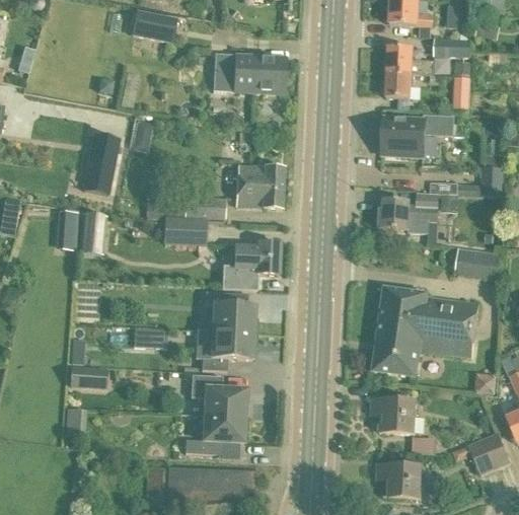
[(418,12),(419,0),(390,0),(389,24),(418,25),(432,26),(432,13),(418,12)]
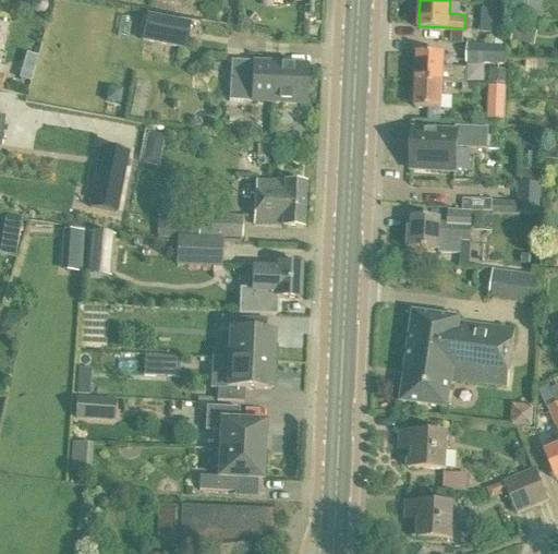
[(513,0),(513,14),(528,15),(526,0),(513,0)]
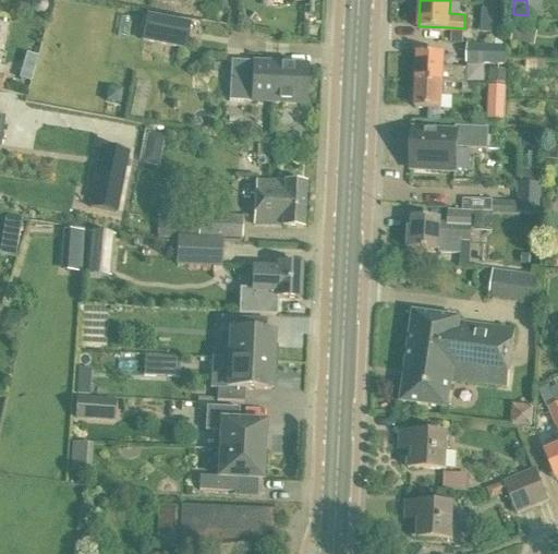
[(533,0),(532,20),(545,21),(547,0),(533,0)]
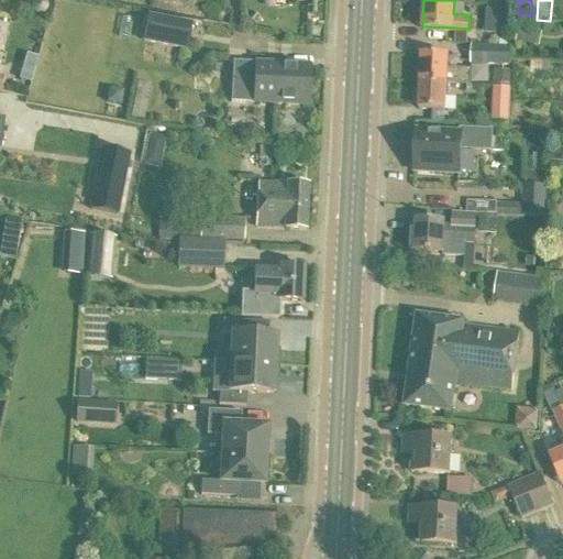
[(509,31),(510,15),(507,14),(507,8),(489,6),(487,29),(509,31)]
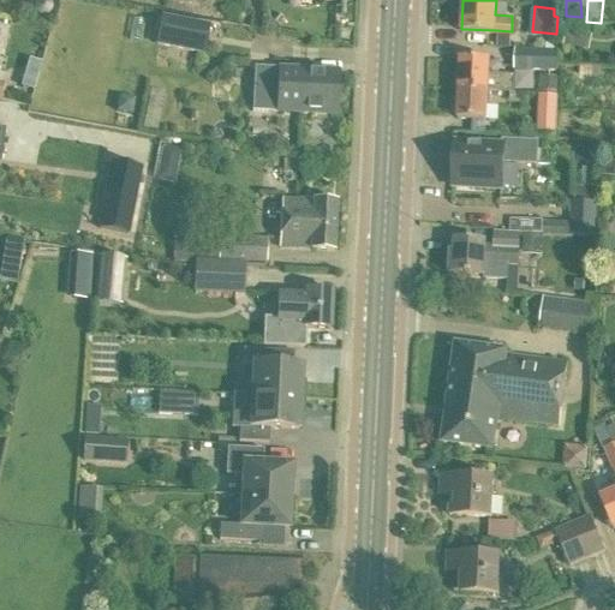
[(203,52),(209,21),(161,11),(155,42),(203,52)]
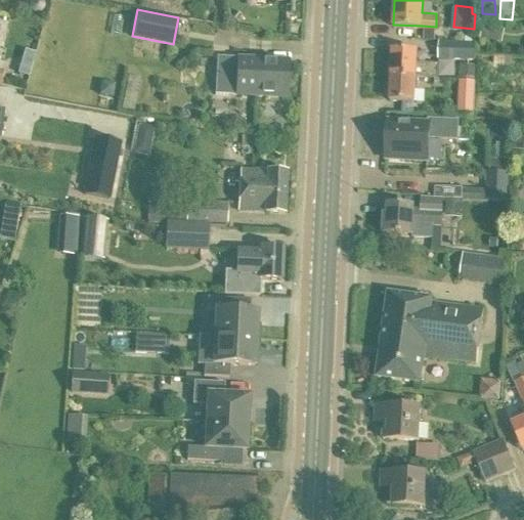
[(495,44),(512,39),(508,27),(492,32),(495,44)]
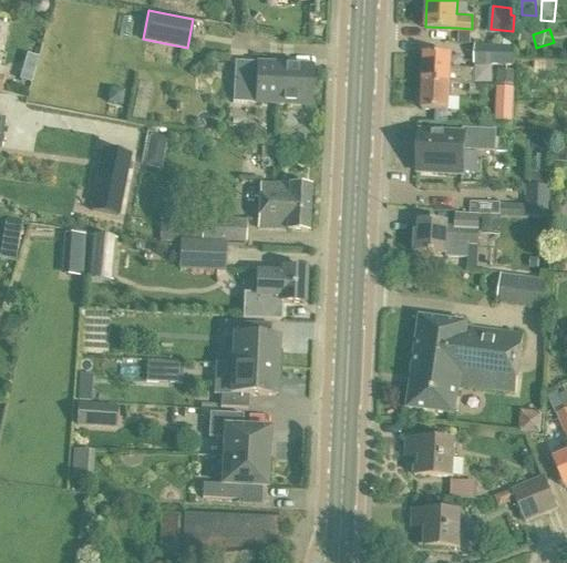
[(513,62),(514,42),(474,41),(473,61),(513,62)]
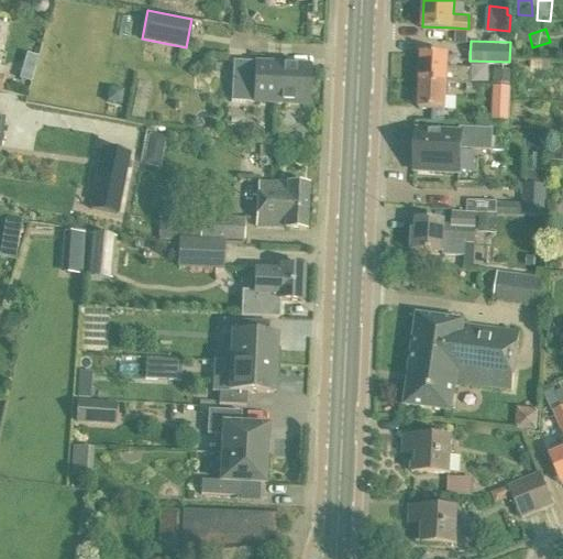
[(420,78),(446,79),(470,80),(470,65),(448,64),(448,52),(421,50),(420,78)]
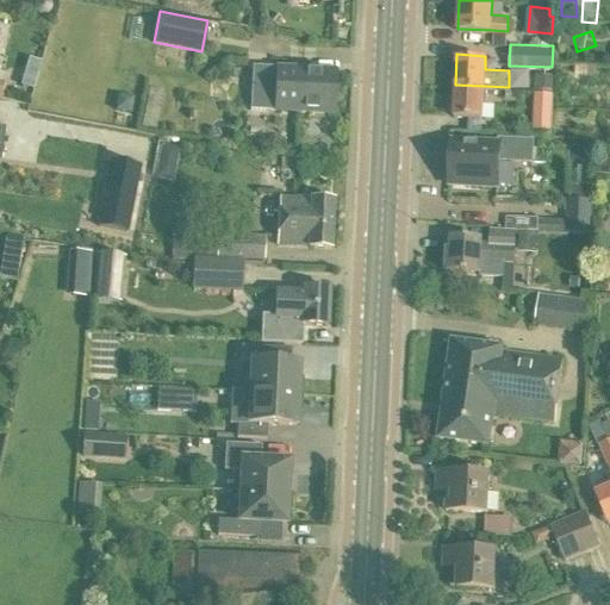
[(334,111),(335,66),(277,63),(251,62),(250,92),(275,93),(274,108),(334,111)]
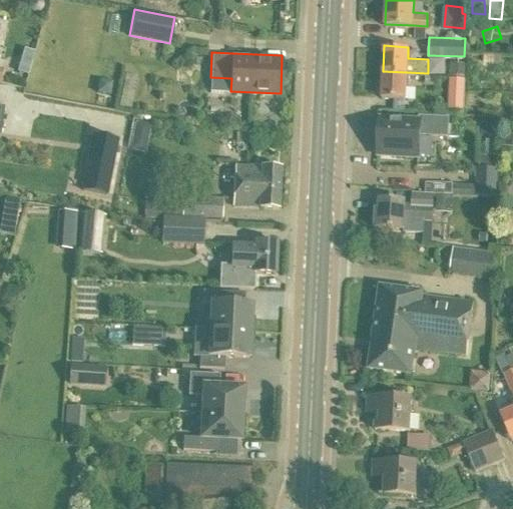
[(406,97),(407,72),(383,71),(381,96),(406,97)]
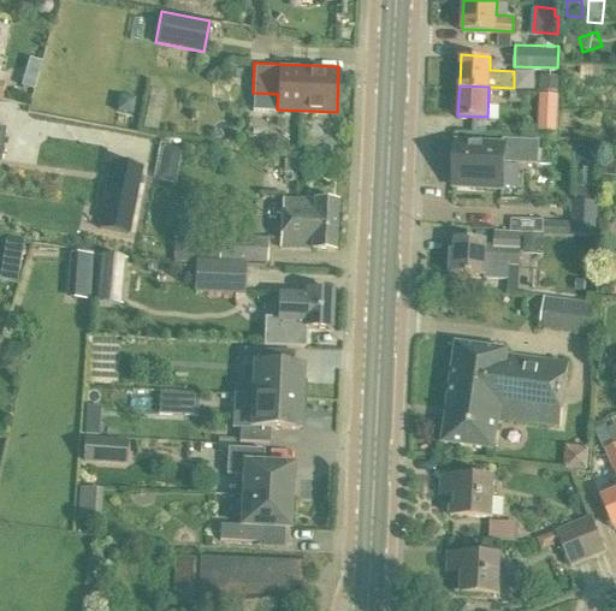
[(558,92),(539,92),(539,113),(557,113),(558,92)]
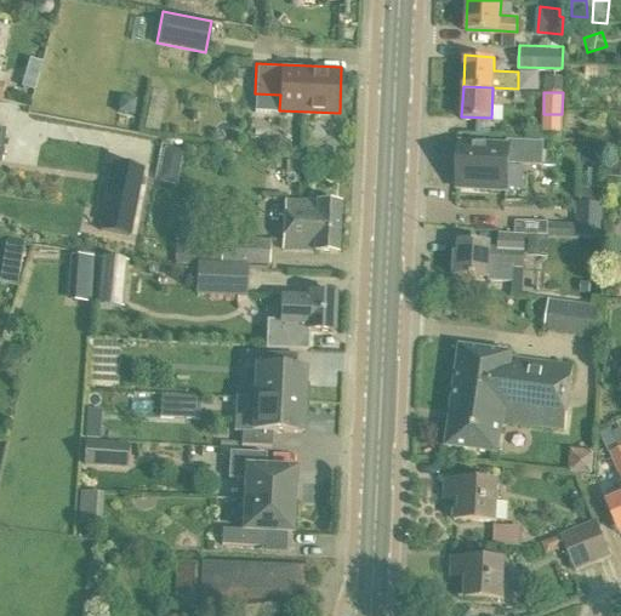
[(136,96),(120,93),(117,109),(134,113),(136,96)]
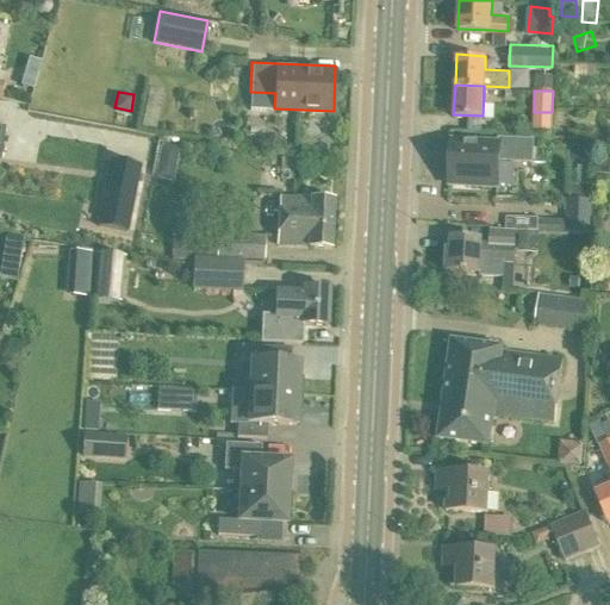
[(533,160),(534,137),(498,135),(498,137),(450,135),(448,162),(446,163),(444,175),(447,176),(447,182),(497,186),(498,157),(533,160)]
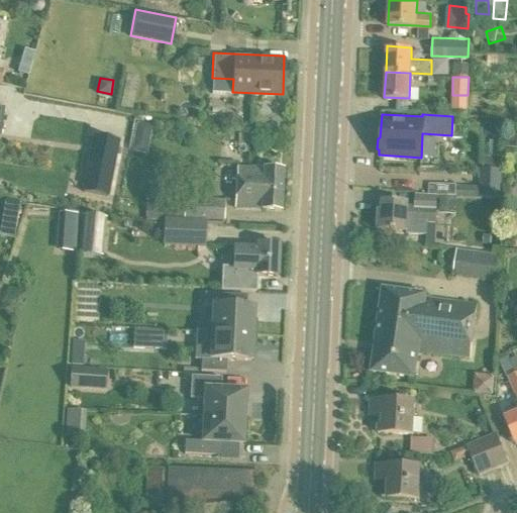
[(247,148),(248,128),(238,128),(236,147),(247,148)]
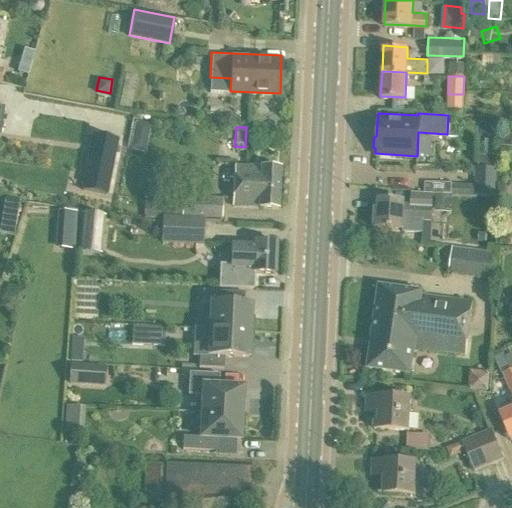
[(80,186),(103,190),(114,135),(90,131),(80,186)]
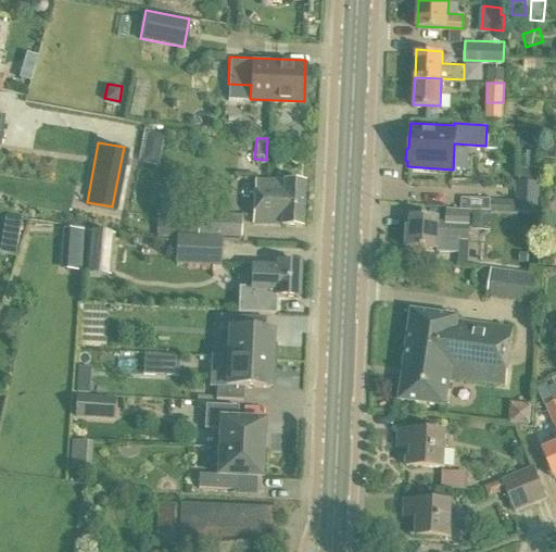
[(490,209),(490,210),(515,211),(515,210),(539,211),(540,154),(526,154),(526,165),(519,165),(518,178),(514,178),(514,203),(490,202),(490,196),(460,195),(459,207),(459,208),(469,208),(472,208),(490,209)]
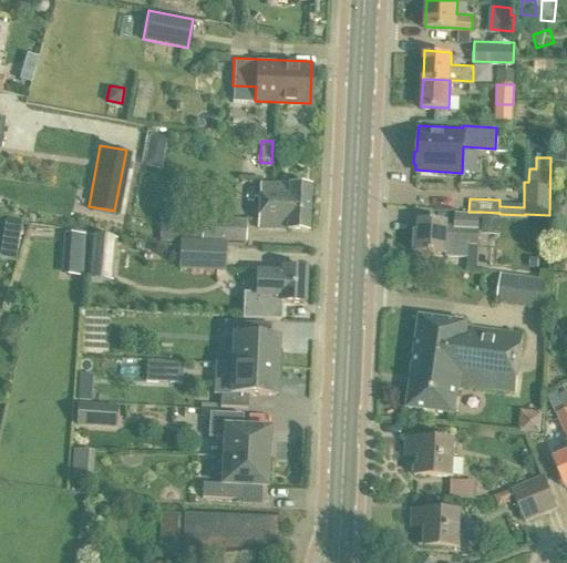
[(289,182),(260,181),(257,225),(287,226),(287,227),(308,228),(310,182),(289,181),(289,182)]
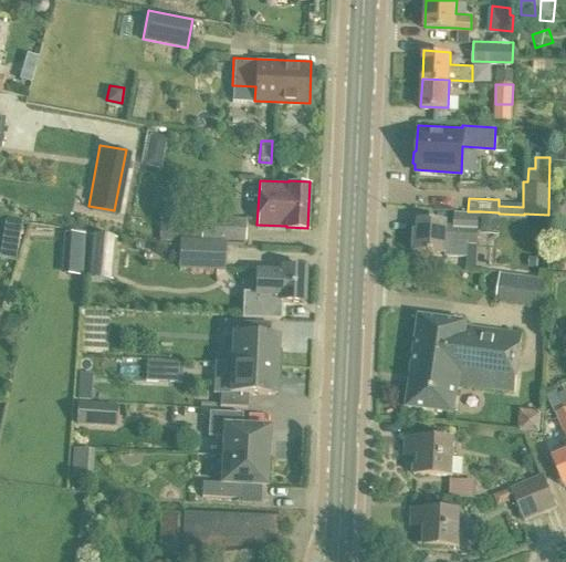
[(468,211),(468,210),(453,209),(452,222),(447,221),(447,219),(419,218),(418,229),(415,229),(413,249),(444,250),(444,253),(465,255),(465,267),(475,267),(478,211),(468,211)]
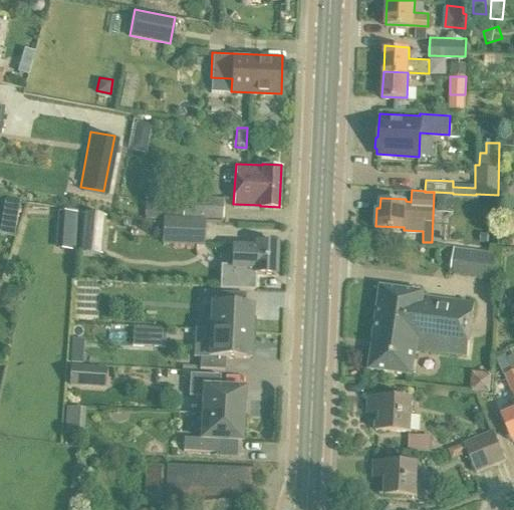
[(145,215),(161,216),(162,192),(146,192),(145,215)]
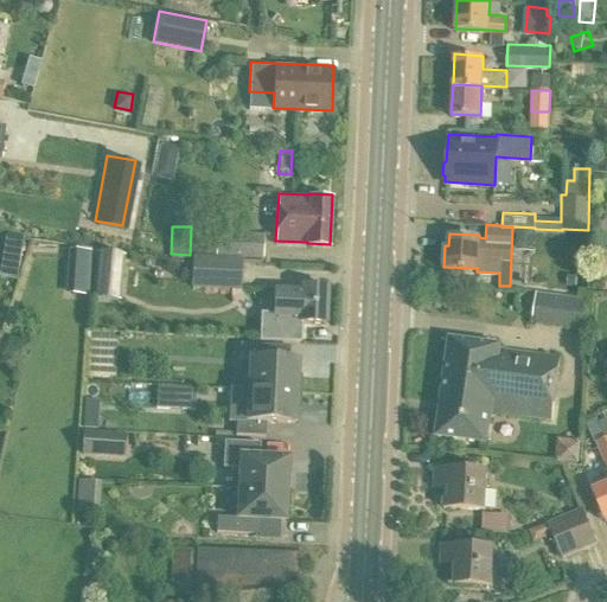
[(535,249),(535,229),(535,228),(516,226),(515,248),(535,249)]
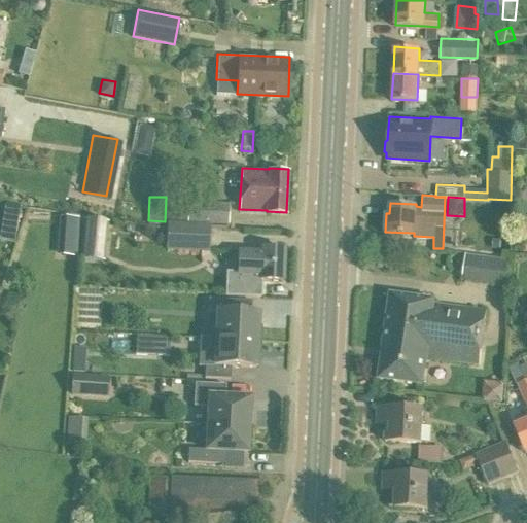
[(229,222),(230,201),(187,199),(187,200),(172,200),(171,215),(186,216),(186,220),(210,221),(229,222)]
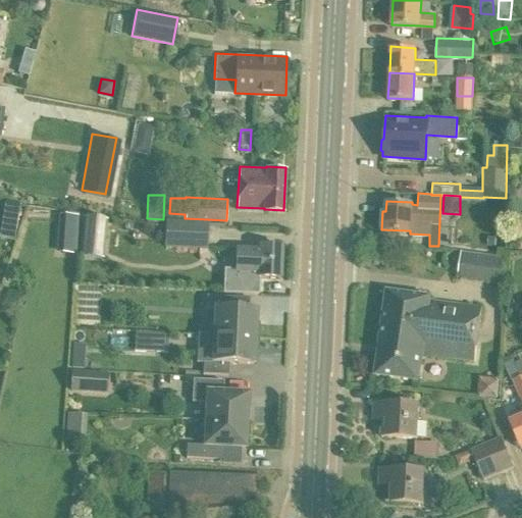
[(7,200),(5,212),(17,214),(19,202),(7,200)]
